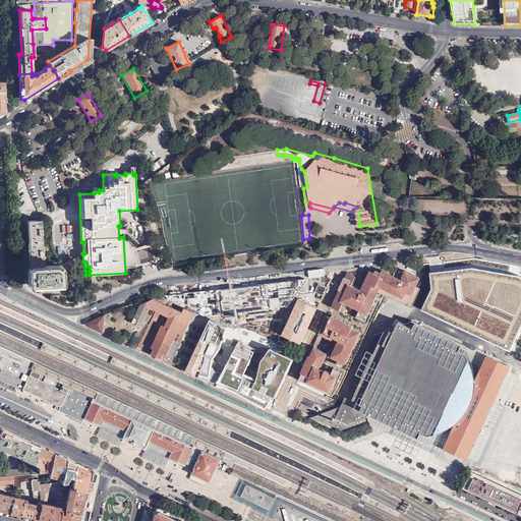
[(43,258),(41,220),(29,221),(31,268),(29,268),(29,271),(30,285),(43,285),(53,284),(62,283),(62,266),(61,266),(57,266),(57,267),(43,267),(43,258)]
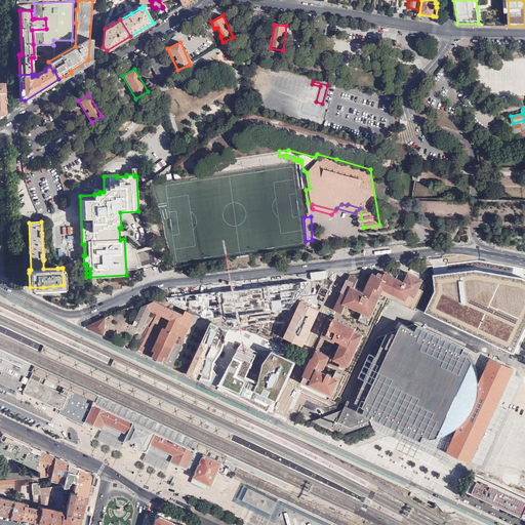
[(425,314),(513,355),(524,328),(524,280),(521,279),(475,271),(433,275),(435,292),(425,314)]
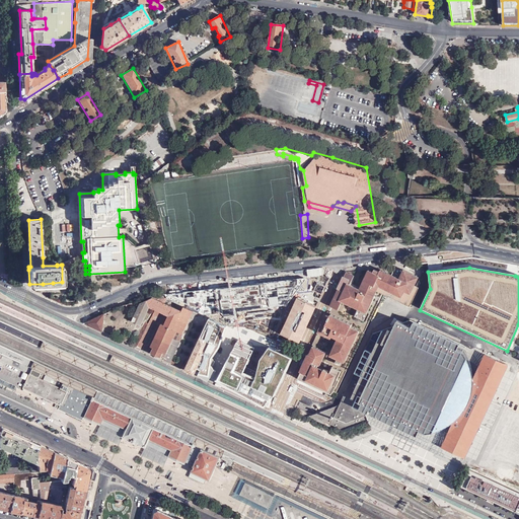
[(378,290),(384,293),(412,306),(420,288),(416,285),(420,277),(404,270),(400,278),(381,270),(380,272),(375,269),(374,272),(369,270),(360,289),(351,284),(355,276),(347,272),(345,277),(344,276),(338,288),(339,289),(331,305),(340,309),(344,301),(359,308),(356,315),(365,319),(378,290)]
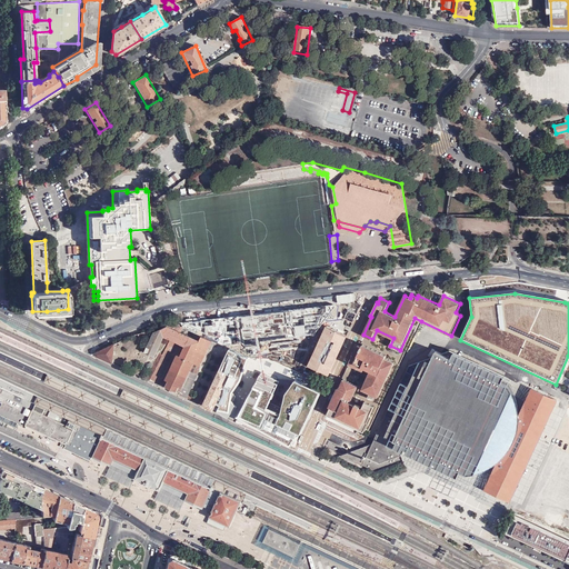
[(332,305),(180,322),(183,327),(196,332),(212,341),(225,346),(313,337),(333,308),(333,306),(332,305)]
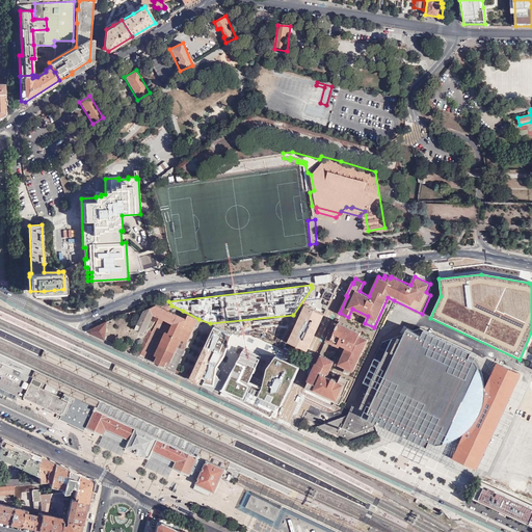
[(329,302),(334,294),(325,290),(321,298),(329,302)]
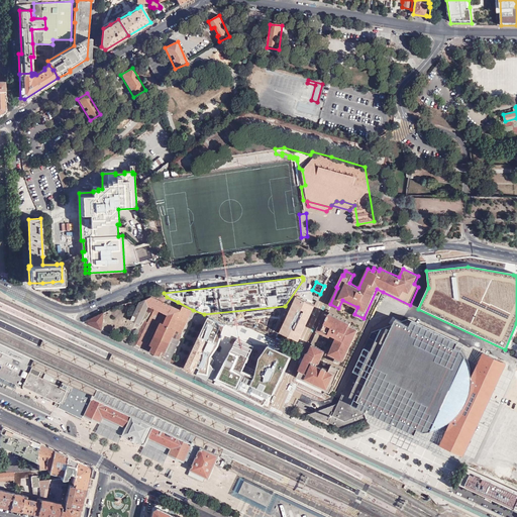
[(159,294),(151,295),(152,296),(140,302),(132,320),(140,323),(148,305),(154,308),(148,322),(144,321),(132,343),(184,368),(186,364),(171,356),(190,316),(193,318),(195,314),(192,312),(193,310),(187,307),(178,302),(176,307),(165,302),(167,297),(166,297),(159,294)]
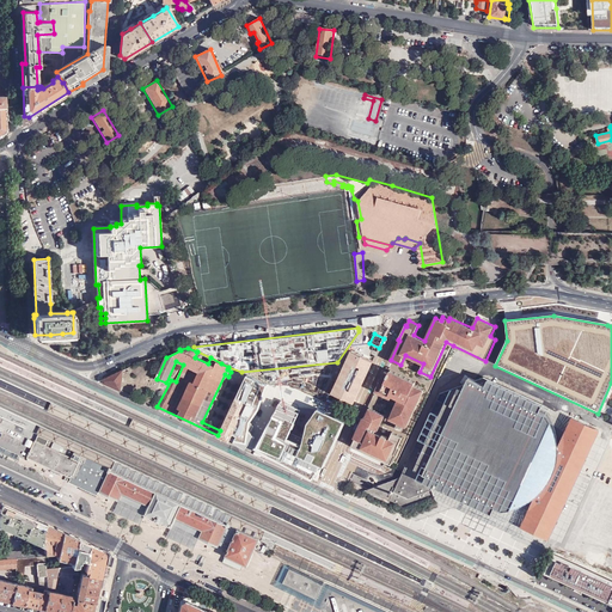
[(331,393),(353,404),(373,361),(350,350),(331,393)]
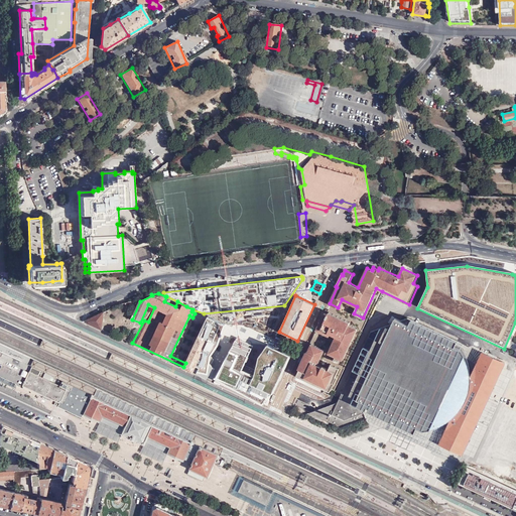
[(103,329),(104,311),(87,319),(88,320),(89,323),(103,329)]
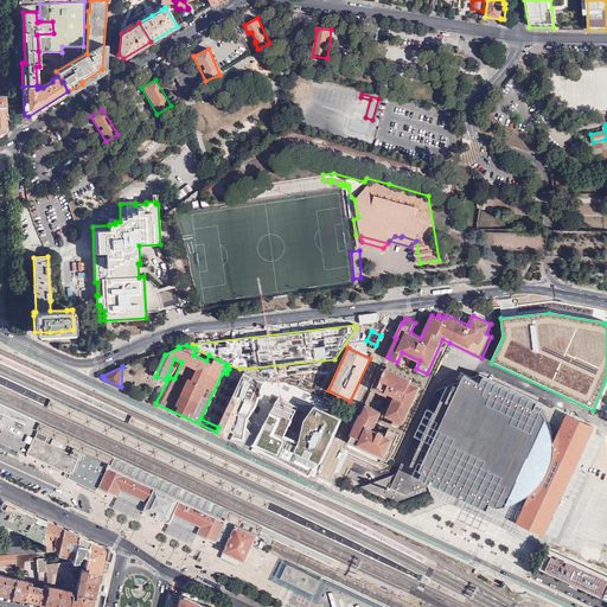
[(387,370),(382,368),(372,388),(388,395),(390,393),(396,396),(388,414),(404,423),(422,385),(411,381),(413,378),(388,366),(387,370)]
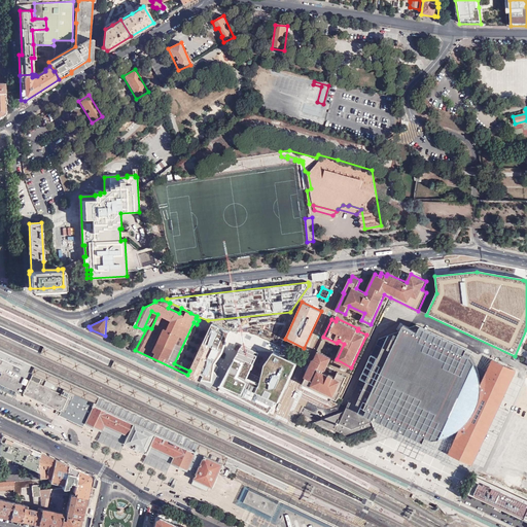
[(189,371),(187,375),(198,380),(200,376),(203,378),(201,382),(210,388),(217,377),(214,372),(217,366),(215,364),(223,353),(224,346),(231,332),(211,324),(189,371)]
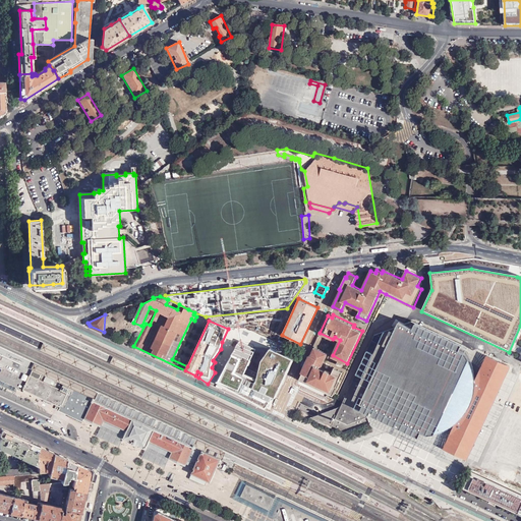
[(340,407),(309,418),(343,435),(369,425),(365,415),(366,413),(417,437),(419,431),(426,436),(433,435),(441,432),(448,428),(454,424),(443,449),(466,461),(509,368),(486,357),(474,382),(473,373),(471,367),(470,362),(467,358),(464,354),(459,351),(461,346),(413,323),(405,326),(400,323),(397,329),(374,336),(340,407)]
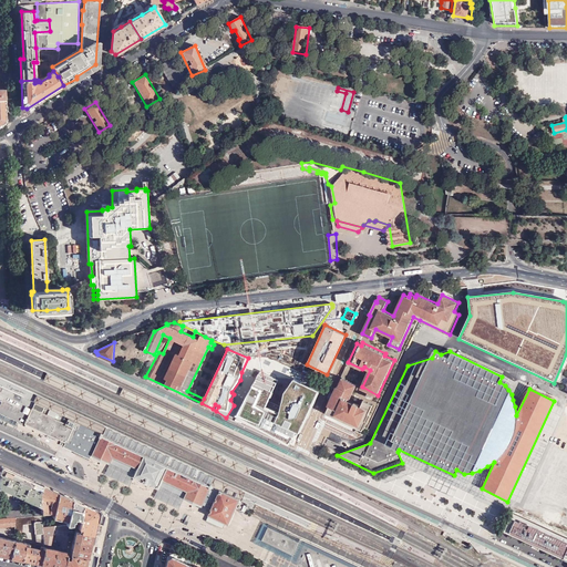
[(261,368),(239,421),(294,446),(305,424),(319,392),(261,368)]
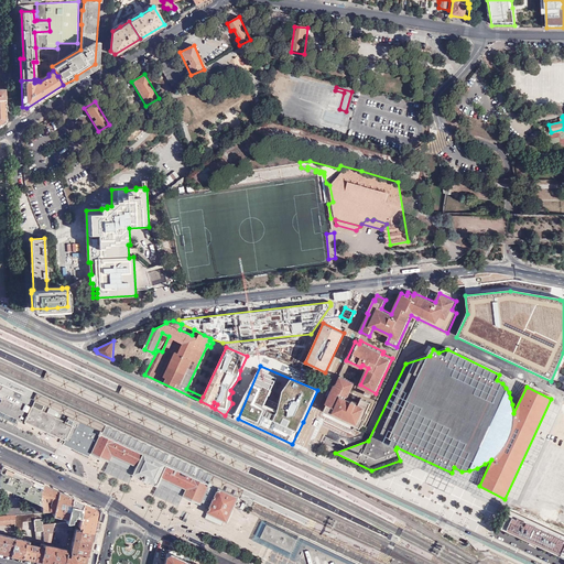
[(335,383),(326,402),(328,403),(325,410),(361,427),(362,425),(364,425),(370,412),(368,411),(372,402),(362,398),(360,403),(346,398),(347,396),(349,397),(356,382),(342,376),(337,384),(335,383)]
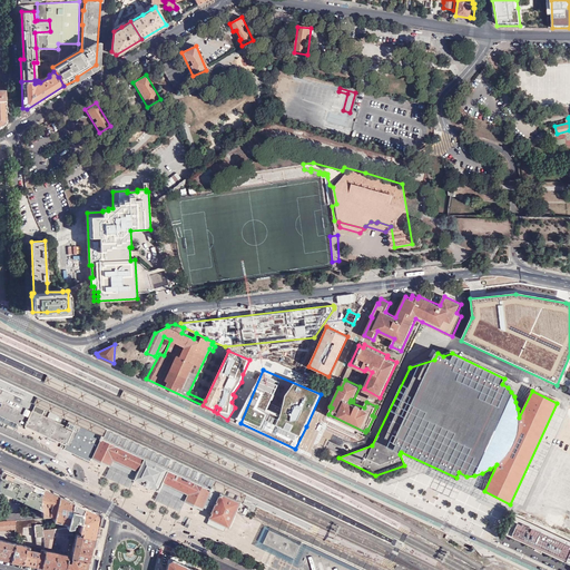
[(551,424),(559,428),(569,401),(569,392),(562,390),(557,403),(560,404),(551,424)]
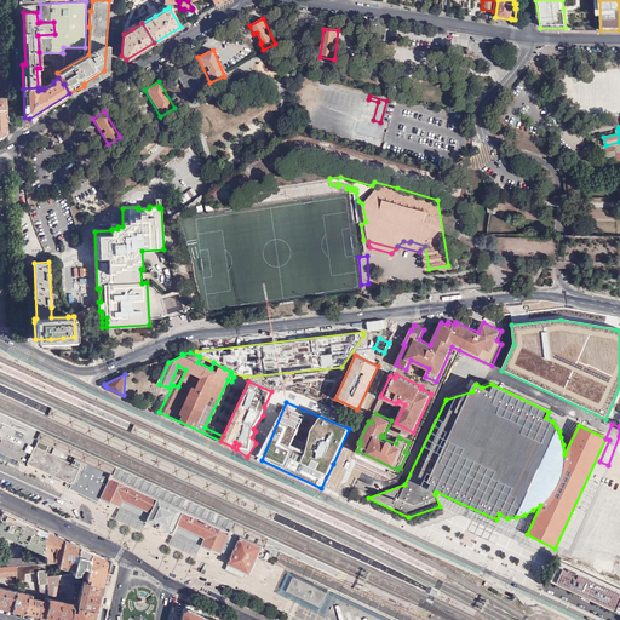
[(27,435),(6,425),(1,435),(22,445),(27,435)]
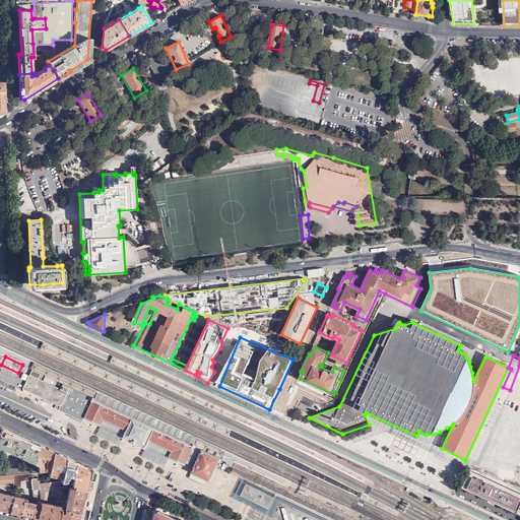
[(203,450),(222,458),(225,451),(172,427),(35,363),(31,369),(35,370),(43,374),(65,384),(195,446),(197,447),(200,448),(203,450)]
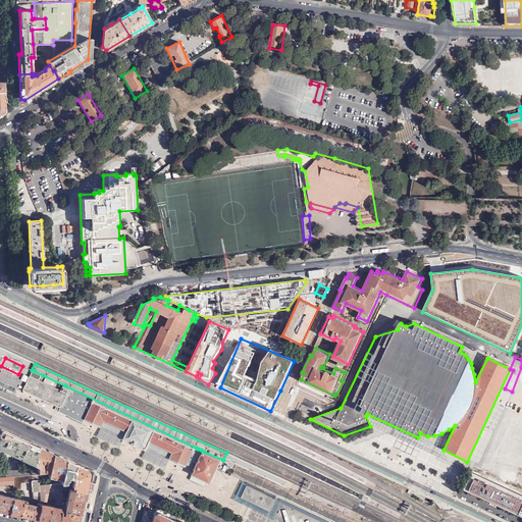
[(43,375),(35,371),(30,380),(25,389),(27,390),(31,393),(62,407),(60,411),(69,415),(84,422),(86,417),(88,418),(89,418),(92,420),(99,423),(103,425),(102,428),(124,438),(124,437),(129,440),(136,444),(143,447),(147,449),(147,450),(169,461),(170,459),(170,458),(183,463),(187,466),(190,461),(196,448),(152,427),(139,421),(65,385),(62,390),(41,379),(43,375)]
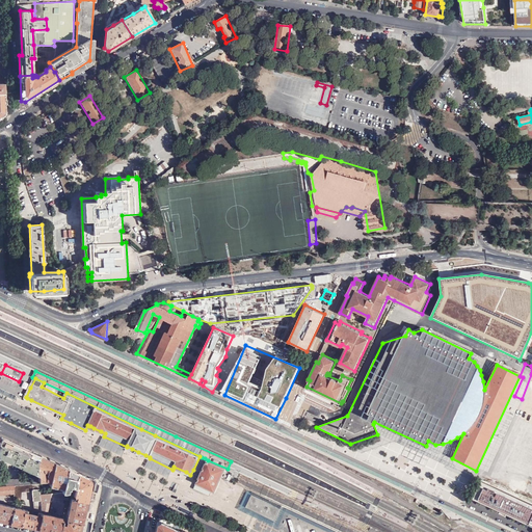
[(498,442),(499,441),(501,442),(512,418),(505,415),(494,440),(498,442)]
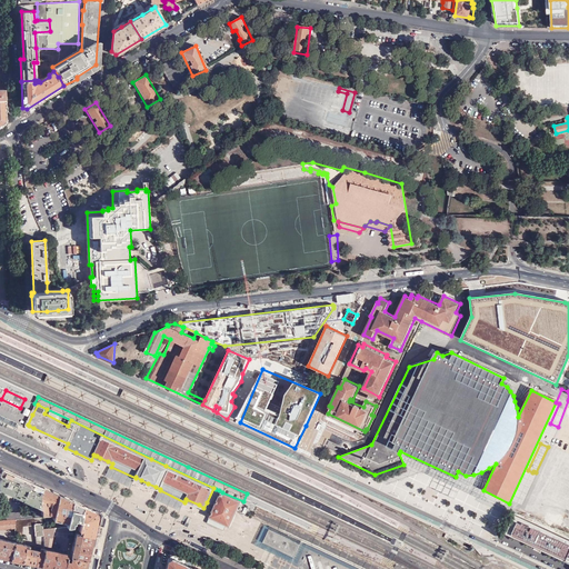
[(132,487),(136,478),(111,467),(108,475),(132,487)]
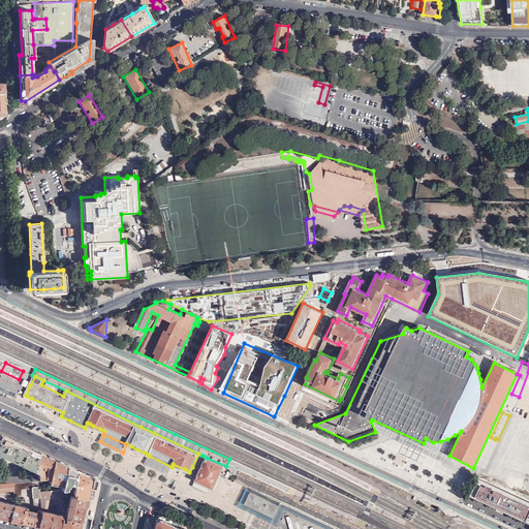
[(39,453),(1,435),(0,437),(0,442),(0,443),(0,444),(0,455),(38,473),(39,453)]
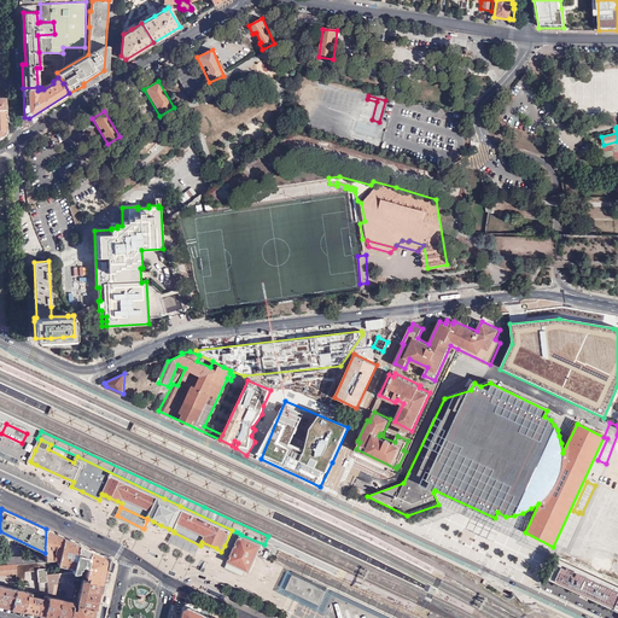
[(58,559),(63,537),(46,529),(45,553),(46,559),(53,558),(58,559)]
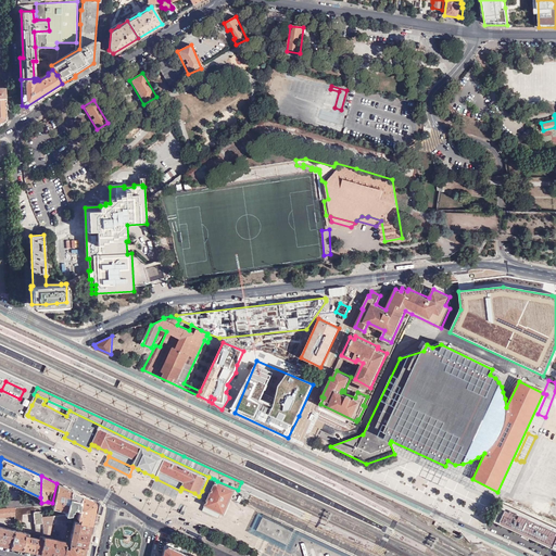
[(209,477),(202,491),(211,495),(217,481),(214,479),(211,478),(209,477)]
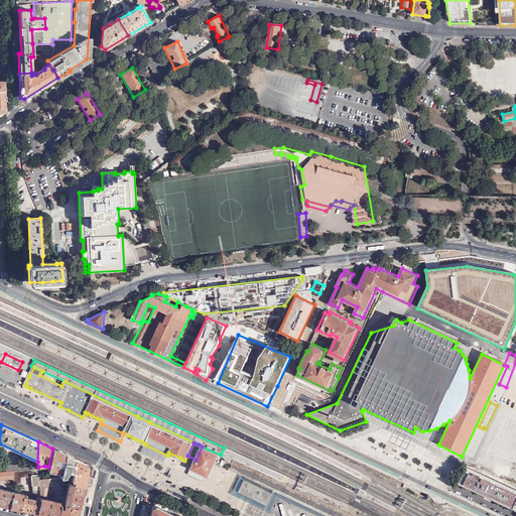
[(164,463),(167,456),(145,444),(141,452),(164,463)]
